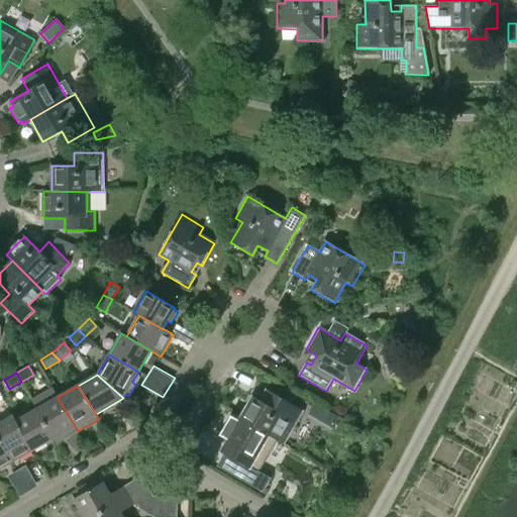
[(57,443),(78,431),(58,398),(52,389),(31,401),(36,410),(54,438),(57,443)]
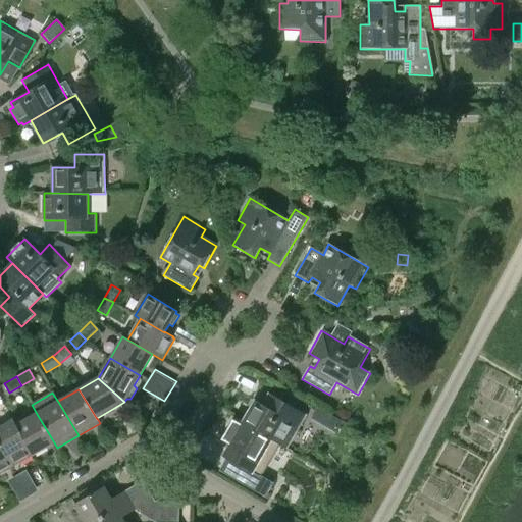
[(273,439),(272,441),(286,450),(306,416),(269,394),(263,405),(255,400),(242,422),(242,423),(273,439)]
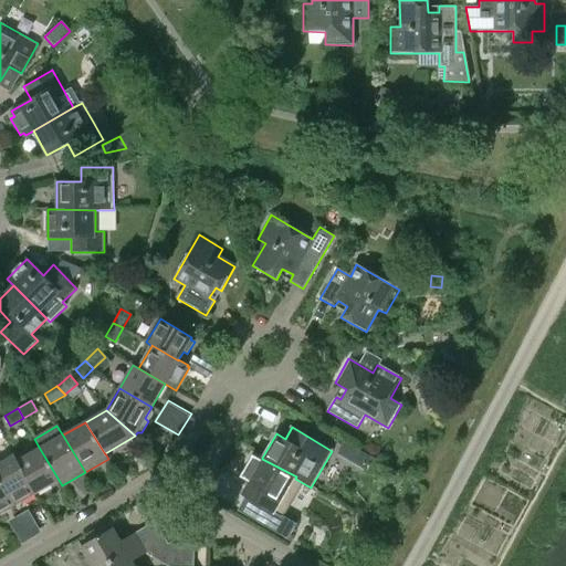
[(359,452),(343,443),(336,454),(353,464),(359,452)]
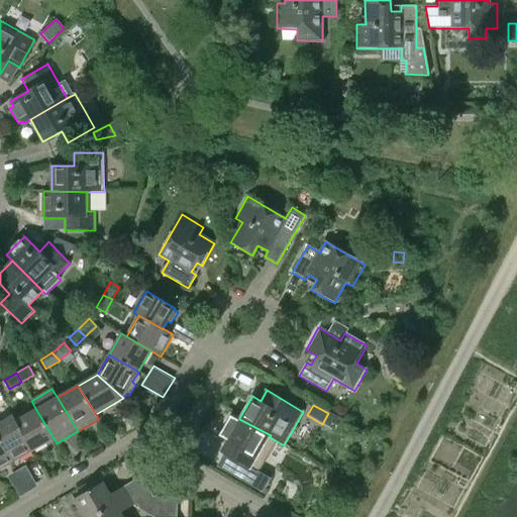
[(33,450),(54,438),(36,410),(16,422),(15,422),(33,450)]
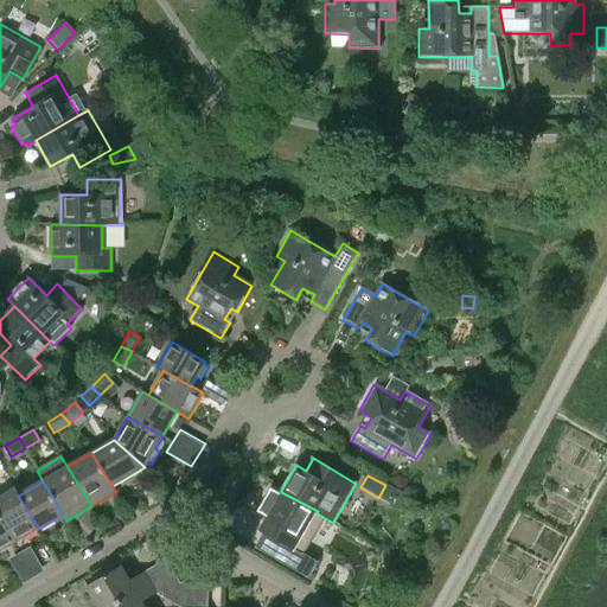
[(305,532),(317,513),(318,511),(281,492),(281,491),(274,486),(257,512),(279,525),(272,537),(276,540),(268,555),(320,585),(330,569),(295,549),(305,532)]
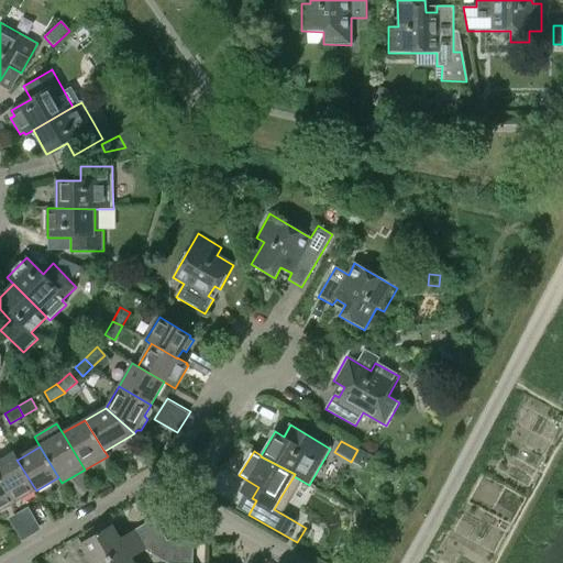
[(0,481),(13,504),(36,490),(17,460),(18,460),(14,453),(0,461),(0,481)]
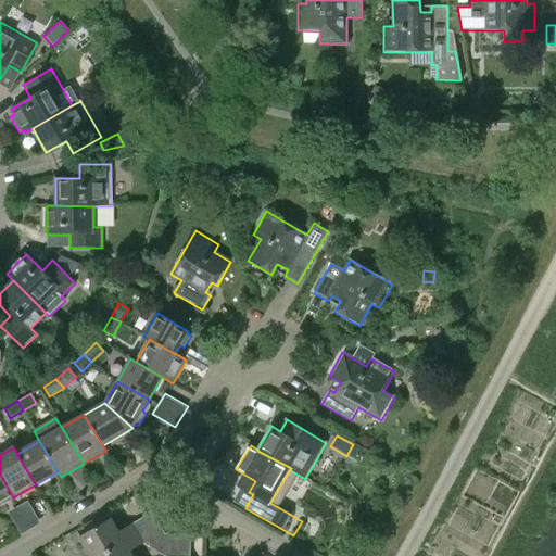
[(0,475),(0,504),(13,497),(0,475)]
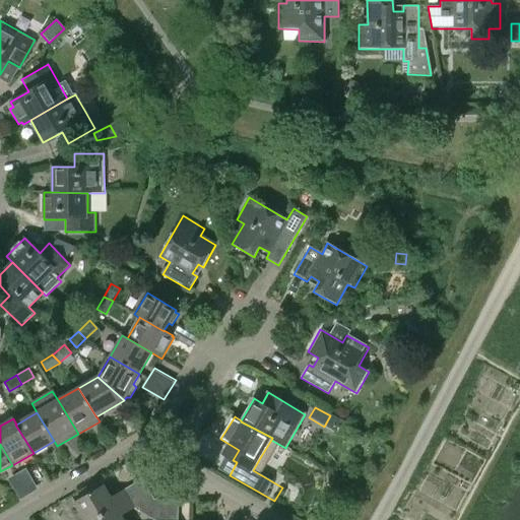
[(27,469),(11,478),(21,497),(39,488),(27,469)]
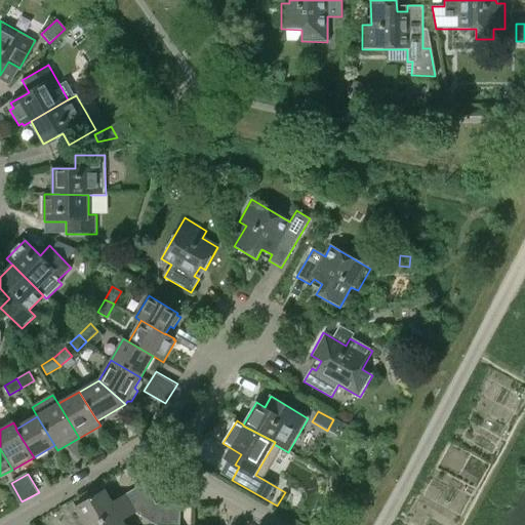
[(75,508),(85,524),(94,524),(131,503),(126,494),(113,502),(105,490),(75,508)]
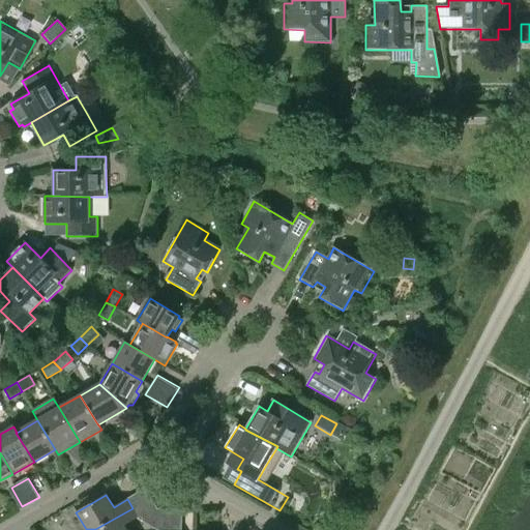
[(138,518),(133,508),(95,529),(126,529),(124,525),(138,518)]
